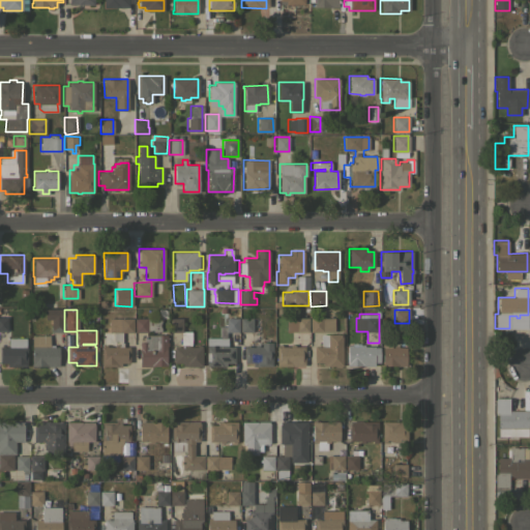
[(63,318),(63,331),(50,331),(50,318),(63,318)]
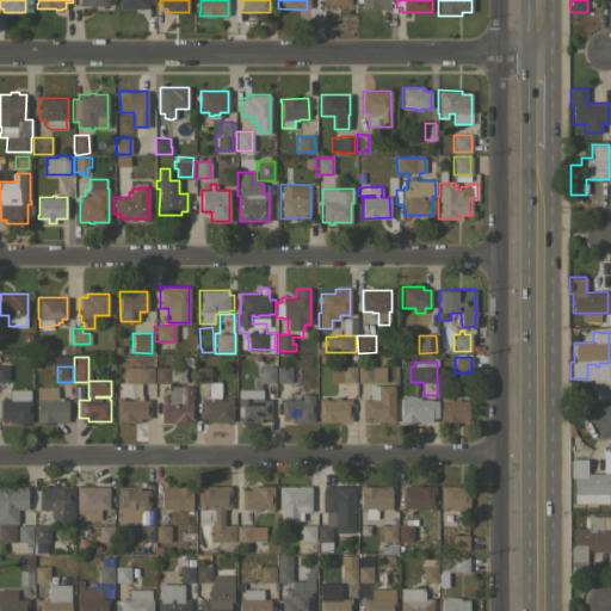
[(153,366),(153,382),(125,382),(125,366),(153,366)]
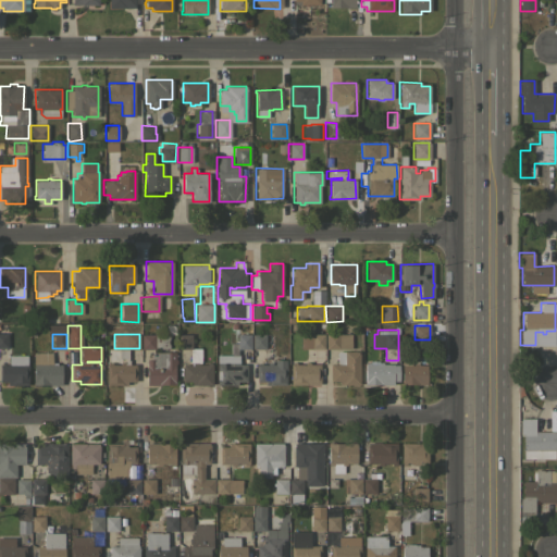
[(168,334),(169,336),(169,338),(168,339),(168,342),(169,344),(169,347),(168,348),(155,348),(155,349),(141,349),(141,334),(168,334)]
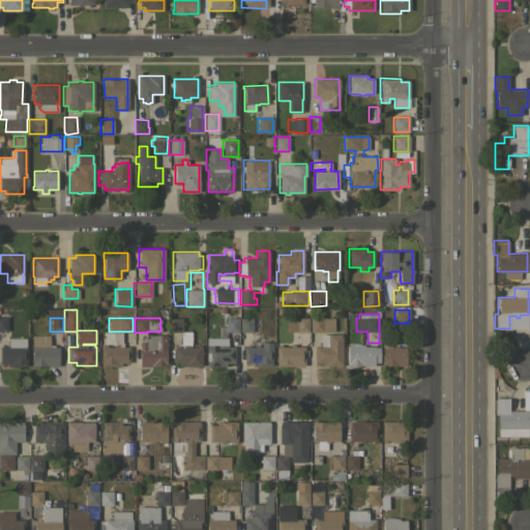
[(182,318),(182,330),(190,330),(190,347),(197,347),(197,345),(201,345),(201,346),(202,346),(202,365),(182,365),(182,362),(174,362),(173,347),(180,347),(180,332),(169,332),(169,318),(182,318)]
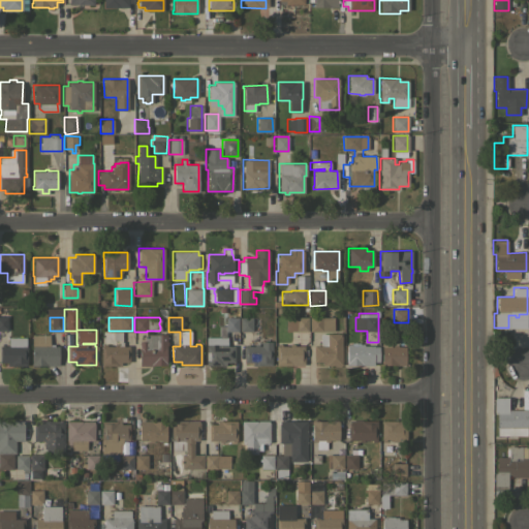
[(238,317),(238,332),(225,332),(225,336),(219,336),(219,325),(225,327),(225,317),(238,317)]
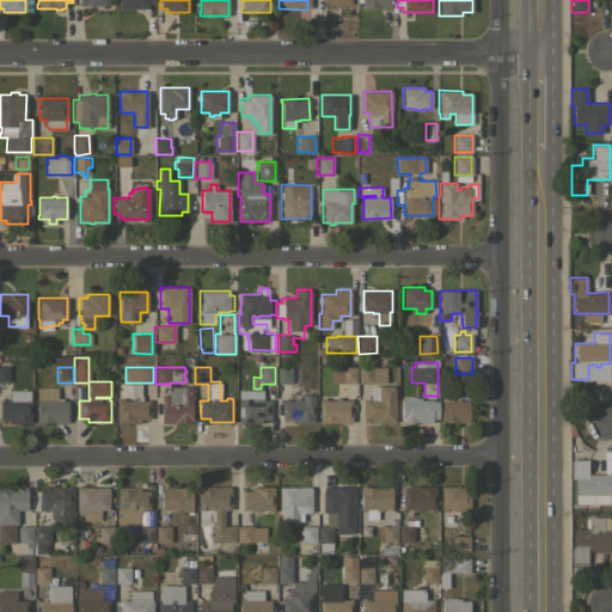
[(276,383),(276,367),(291,367),(291,383),(276,383)]
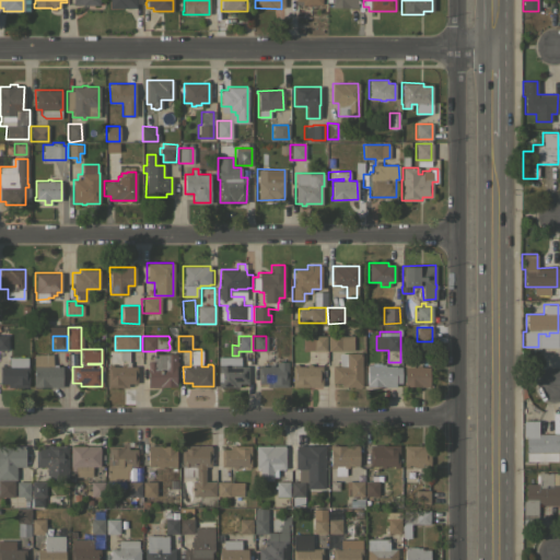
[(325,336),(325,350),(312,350),(312,336),(325,336)]
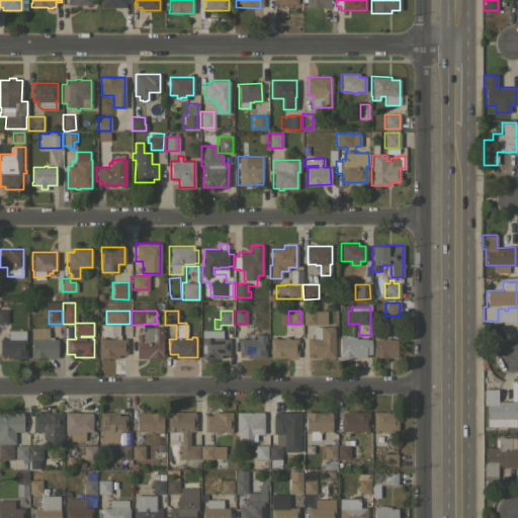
[(326,311),(327,324),(303,324),(303,311),(326,311)]
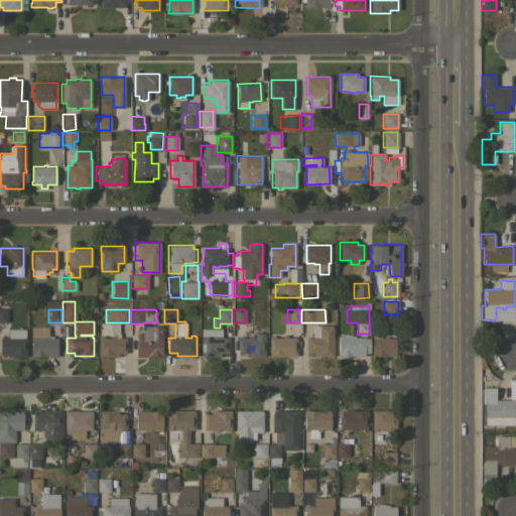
[(333,356),(313,356),(313,353),(305,353),(305,337),(311,337),(311,325),(333,325),(333,356)]
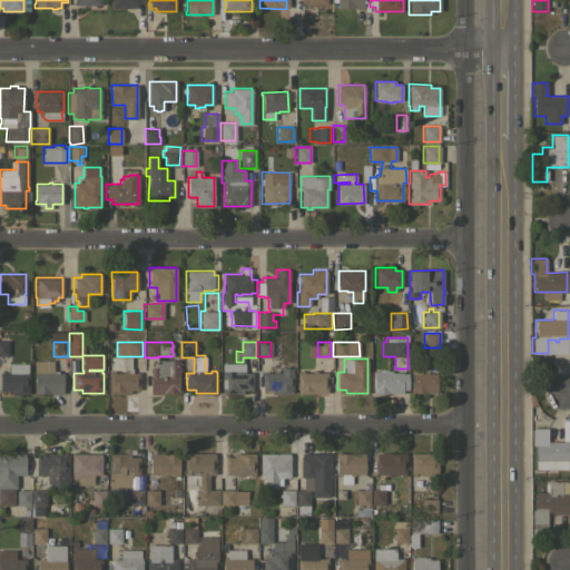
[(53,360),(53,373),(62,373),(62,393),(35,393),(33,361),(53,360)]
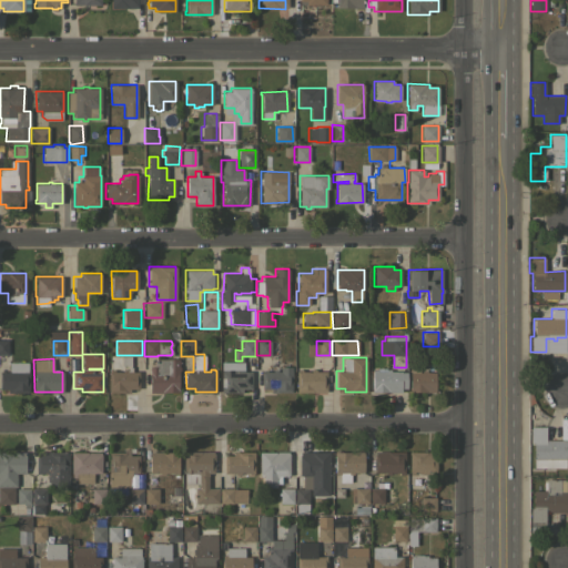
[(178,392),(149,392),(149,366),(153,366),(153,358),(178,358),(178,392)]
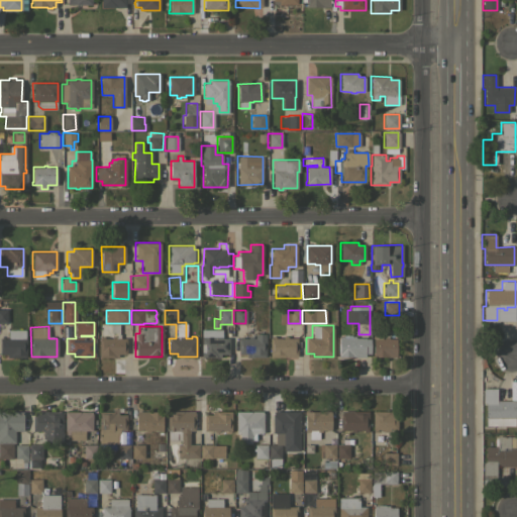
[(25,329),(25,338),(26,356),(7,356),(7,353),(0,353),(0,338),(8,338),(8,329),(25,329)]
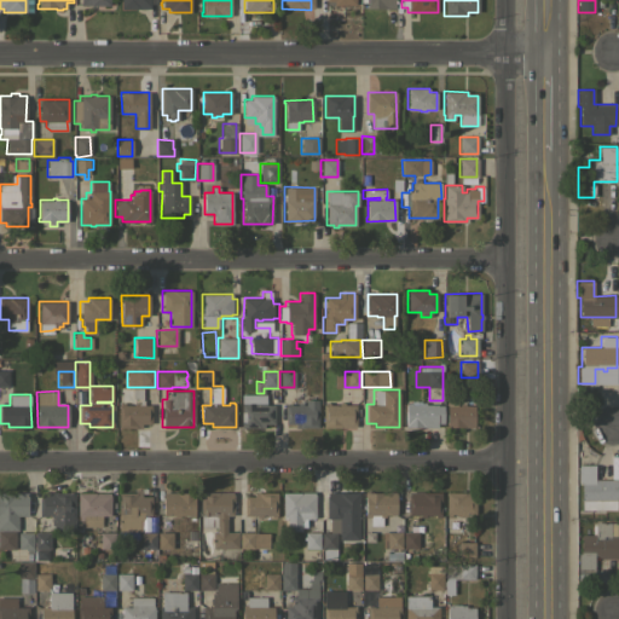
[(265,394),(265,405),(273,405),(273,423),(264,423),(264,427),(241,427),(241,394),(265,394)]
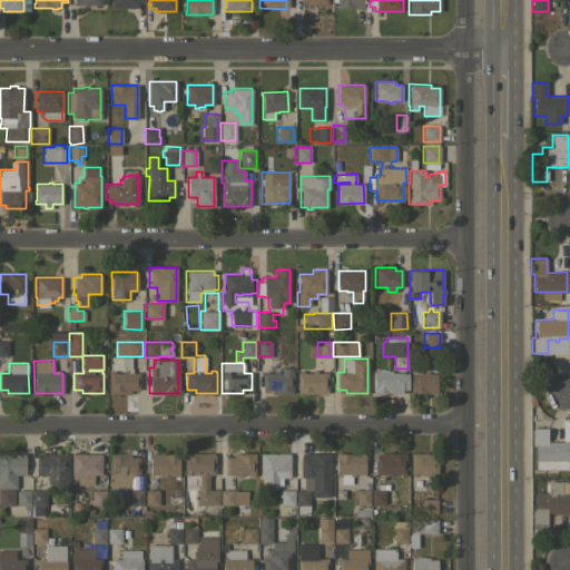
[(292,393),(272,393),(272,390),(262,390),(263,372),(273,373),(273,371),(278,371),(278,373),(281,373),(281,367),(292,367),(292,393)]
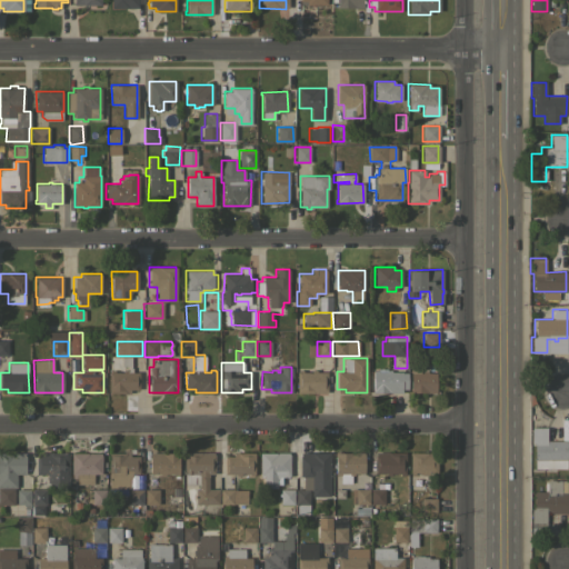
[(139,372),(138,389),(129,389),(129,392),(109,392),(109,372),(109,370),(113,370),(113,372),(122,372),(122,370),(128,370),(128,371),(139,372)]
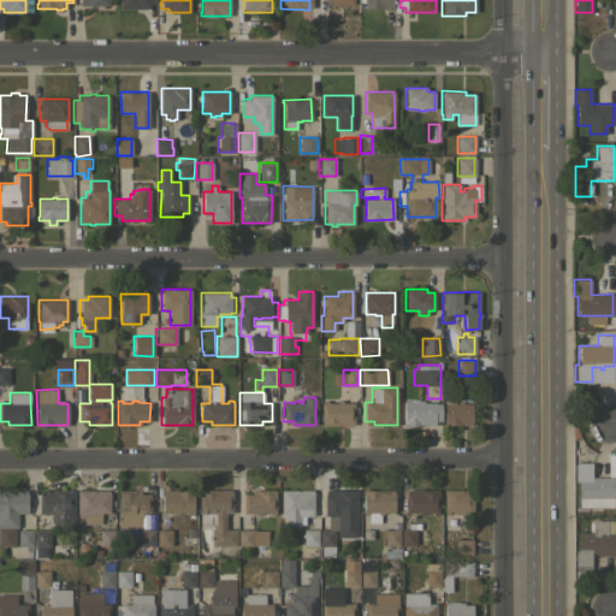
[(354,402),(354,425),(320,425),(321,402),(323,402),(323,401),(327,401),(327,402),(337,402),(337,401),(342,401),(342,402),(354,402)]
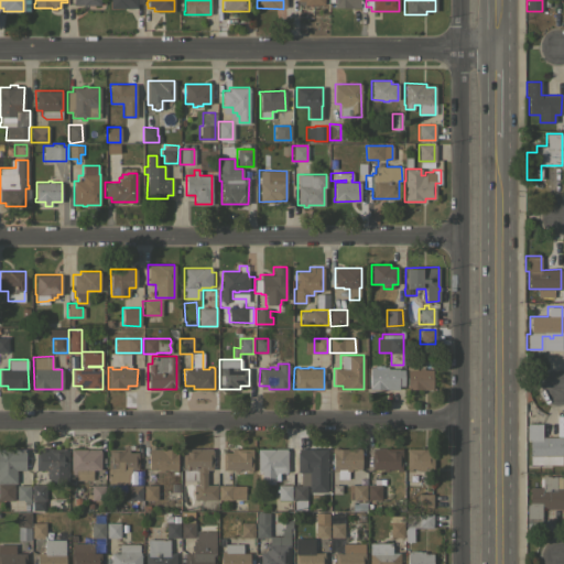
[(398,368),(398,369),(403,369),(403,386),(398,386),(398,389),(368,389),(368,386),(369,386),(369,367),(375,367),(375,368),(382,368),(382,367),(388,367),(388,368),(398,368)]
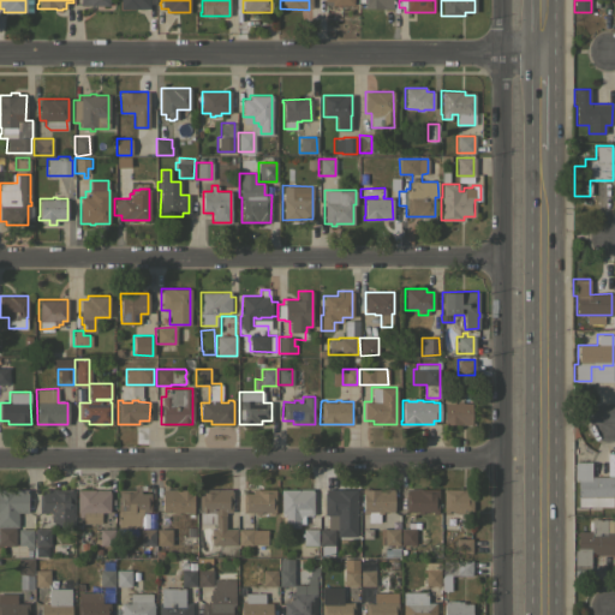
[(447,400),(447,402),(457,402),(457,400),(461,400),(461,402),(471,402),(471,424),(442,424),(442,421),(443,421),(443,400),(447,400)]
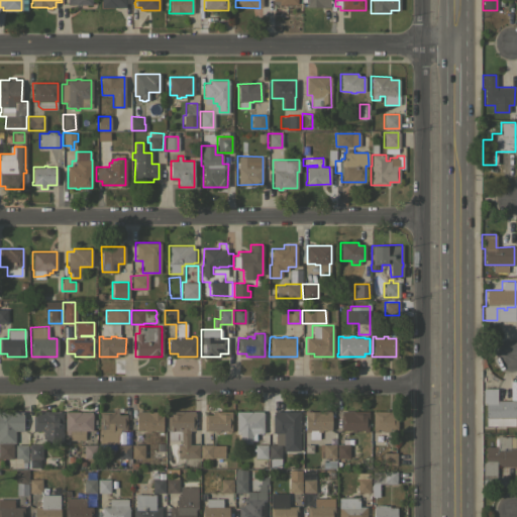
[(514,400),(514,425),(486,425),(486,402),(483,402),(483,388),(497,388),(497,400),(514,400)]
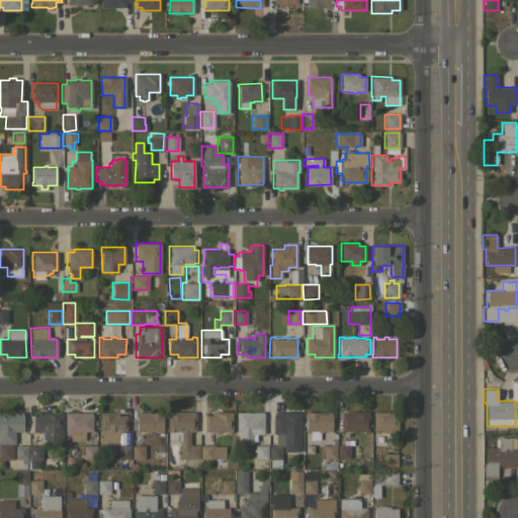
[(112,412),(112,410),(117,410),(117,415),(125,415),(126,431),(119,431),(119,434),(117,434),(117,443),(99,444),(98,412),(112,412)]
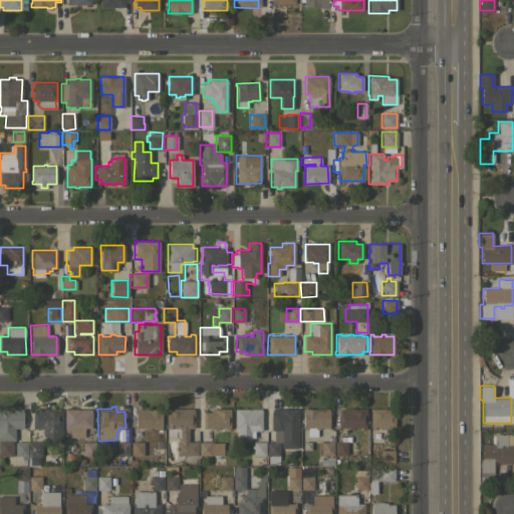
[(0,409),(22,409),(22,428),(14,428),(14,440),(0,440),(0,409)]
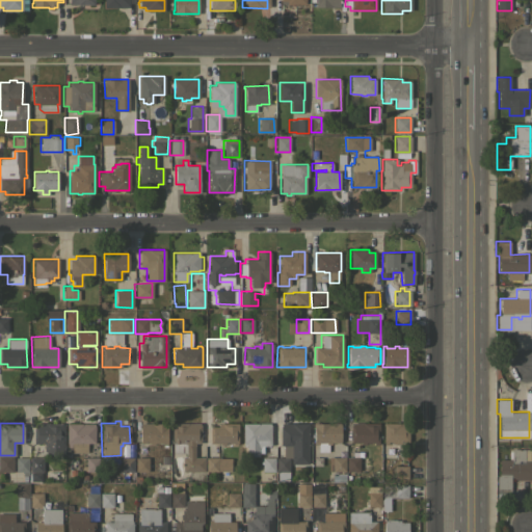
[(61,423),(61,455),(46,455),(46,450),(44,450),(44,443),(33,443),(33,425),(34,425),(34,423),(61,423)]
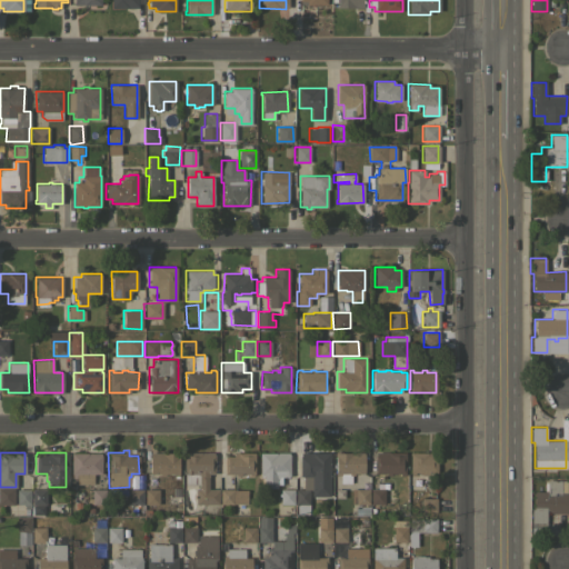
[(100,452),(100,473),(92,473),(92,483),(77,483),(77,478),(72,478),(72,473),(70,473),(70,452),(100,452)]
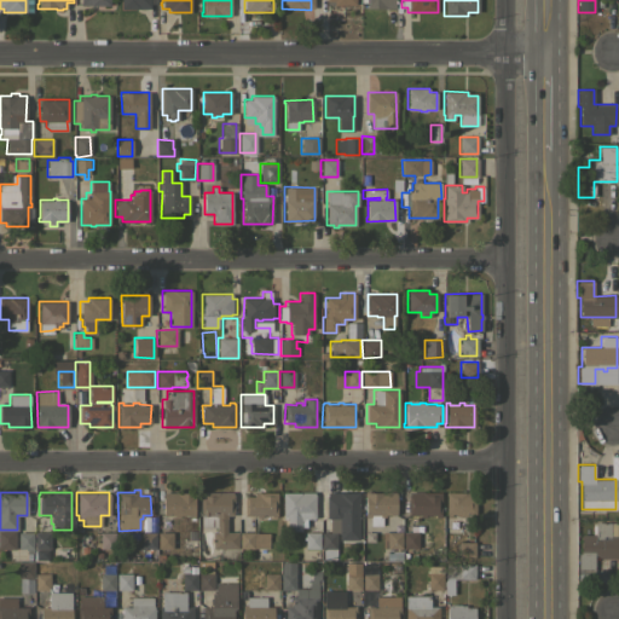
[(194,492),(194,518),(189,516),(189,515),(179,515),(179,518),(174,518),(174,515),(162,515),(162,492),(194,492)]
